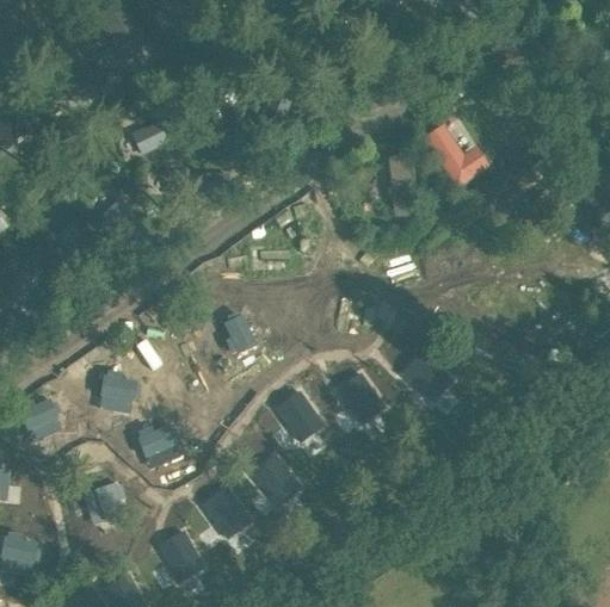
[(97,29),(84,36),(90,45),(103,37),(97,29)]
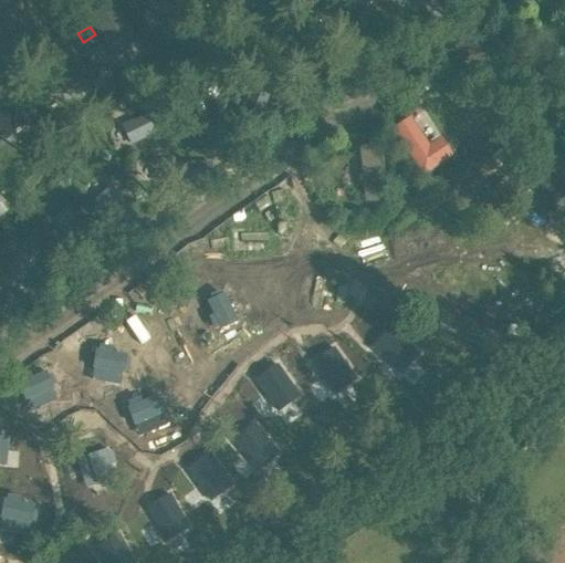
[(229,49),(200,87),(216,100),(244,60),(229,49)]
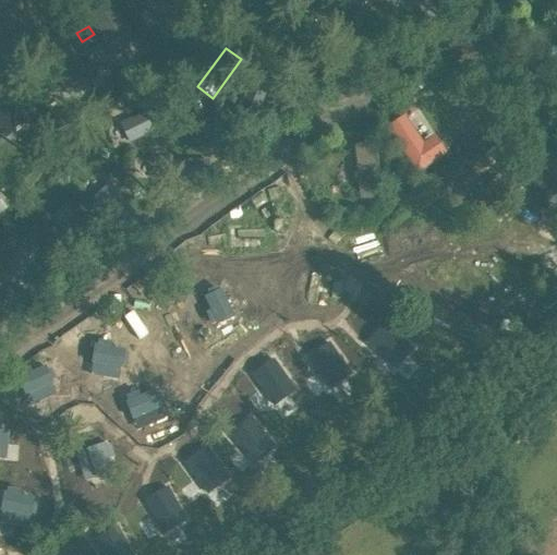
[(1,80),(0,80),(0,123),(7,134),(16,128),(16,129),(21,125),(20,124),(29,118),(1,80)]
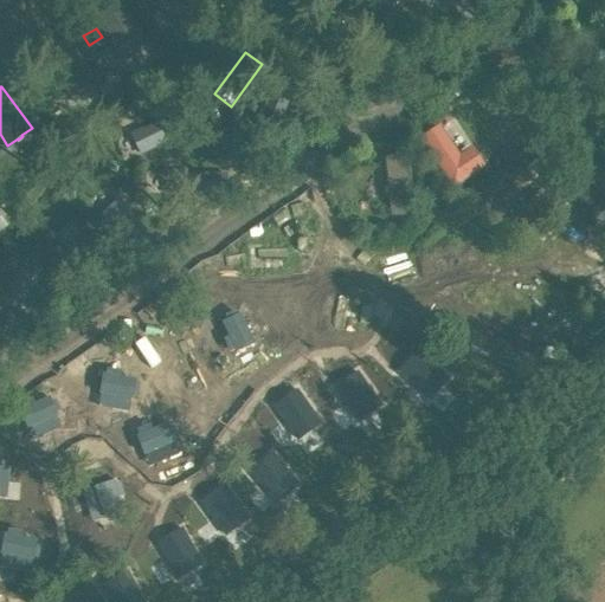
[(270,94),(251,142),(271,149),(289,101),(270,94)]
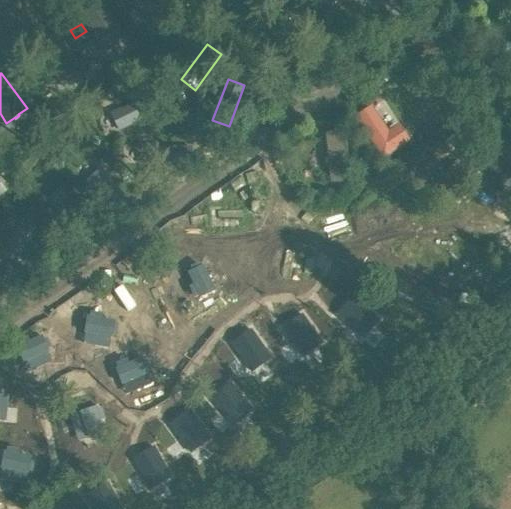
[(122,106),(111,111),(116,121),(117,121),(120,128),(165,106),(157,90),(122,107),(122,106)]
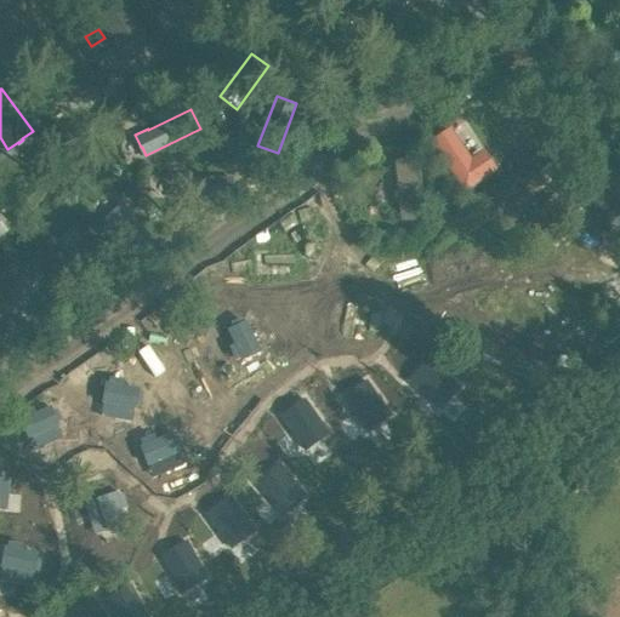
[(450,125),(430,140),(464,189),(496,167),(483,148),(471,156),(450,125)]
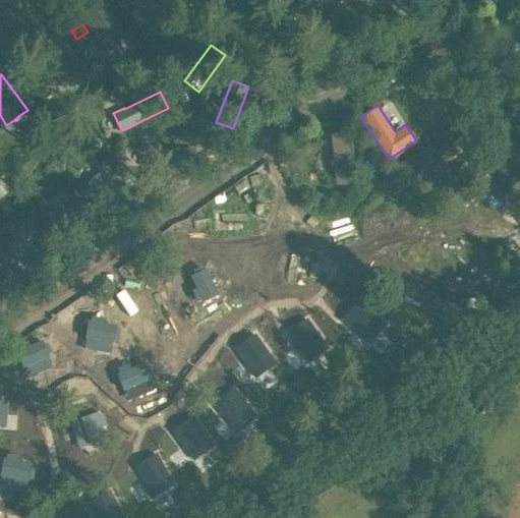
[(446,122),(437,129),(443,137),(452,130),(446,122)]
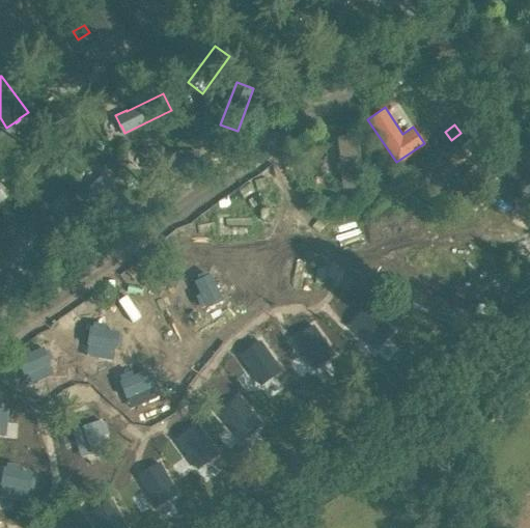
[(358,132),(338,133),(343,187),(363,185),(358,132)]
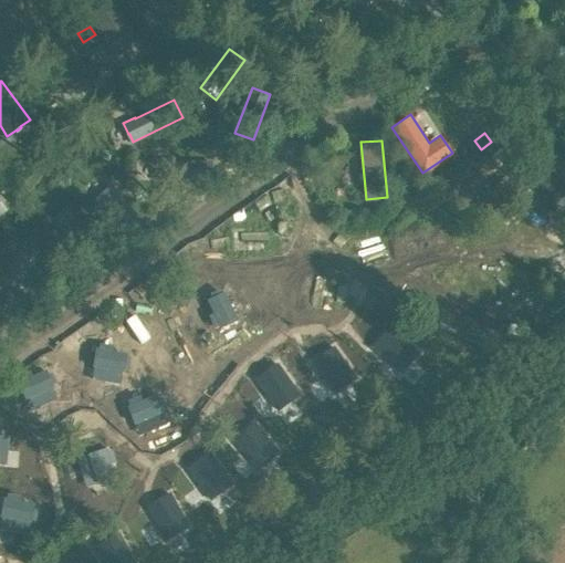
[(170,158),(157,158),(157,170),(158,170),(158,179),(212,178),(212,159),(170,159),(170,158)]
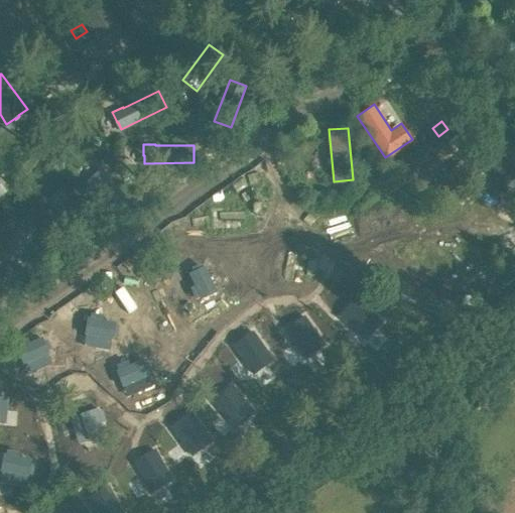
[(94,176),(88,181),(122,218),(135,205),(108,177),(109,176),(101,167),(93,175),(94,176)]
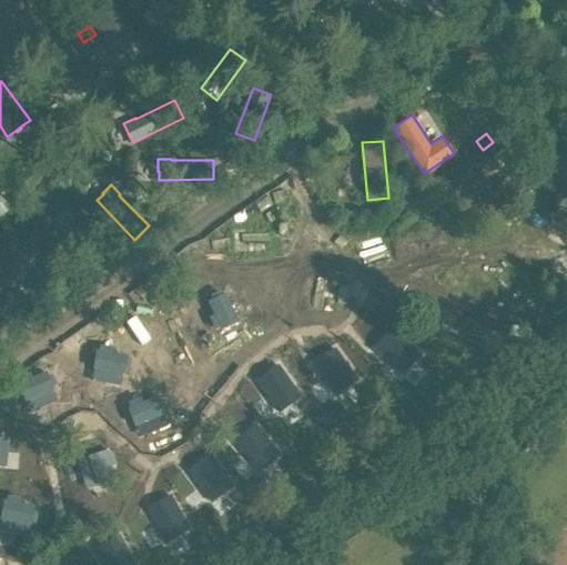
[(67,224),(60,230),(93,273),(109,261),(83,228),(84,226),(76,217),(67,223),(67,224)]
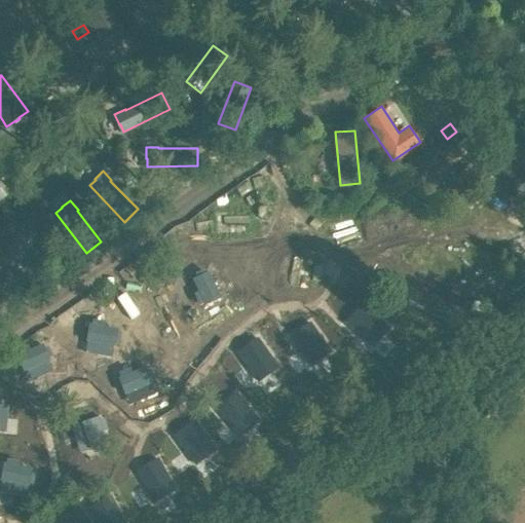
[(15,231),(0,261),(0,279),(8,285),(27,250),(28,250),(34,239),(24,234),(23,235),(15,231)]
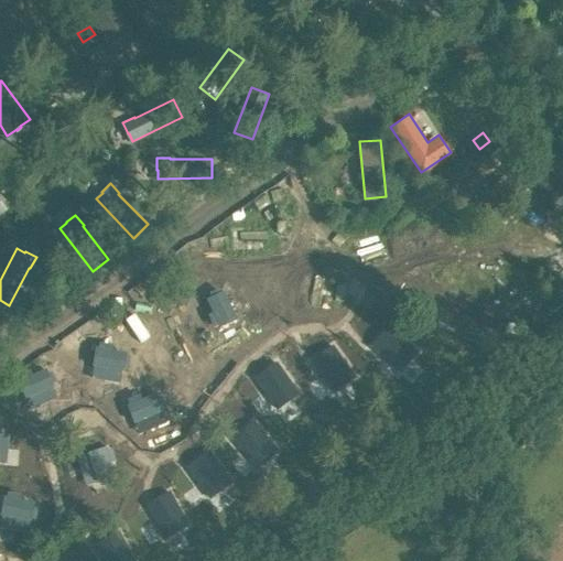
[(389,325),(371,345),(398,368),(415,348),(389,325)]
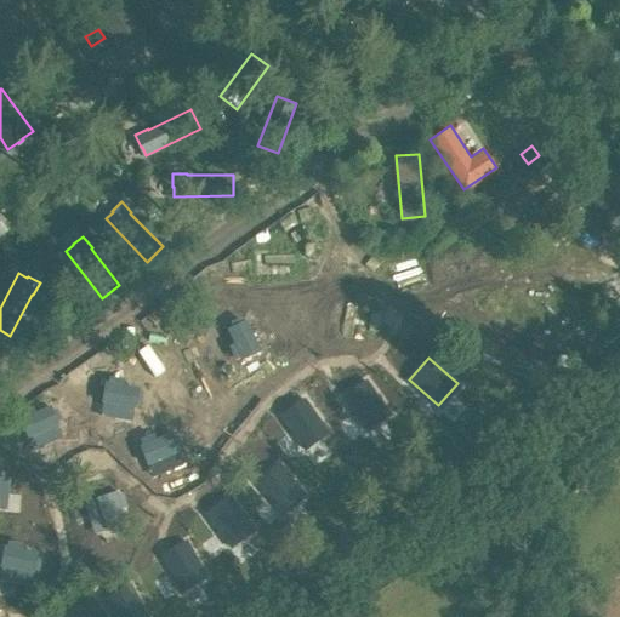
[(367,380),(343,396),(365,428),(390,411),(367,380)]
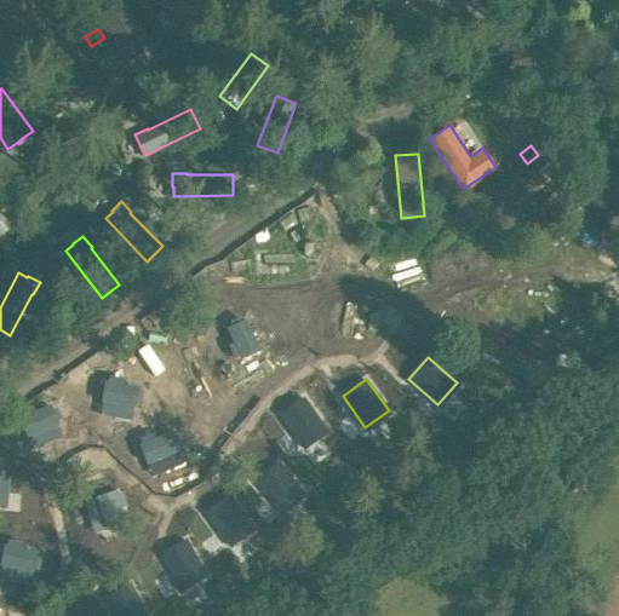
[(304,397),(281,414),(303,445),(327,429),(304,397)]
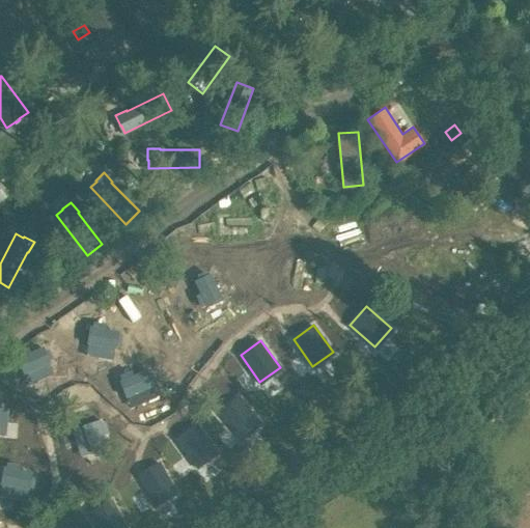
[(145,359),(129,369),(135,379),(151,369),(145,359)]
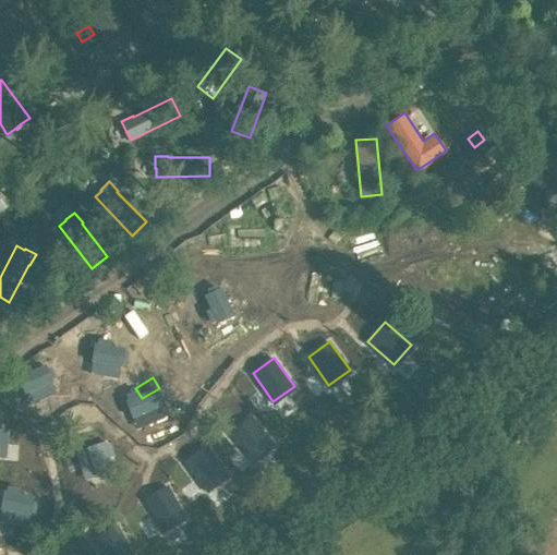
[(92,378),(88,387),(101,393),(105,384),(92,378)]
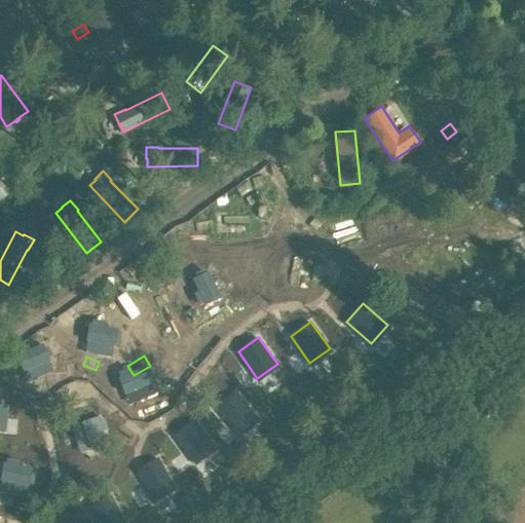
[(236,393),(218,409),(238,434),(258,418),(236,393)]
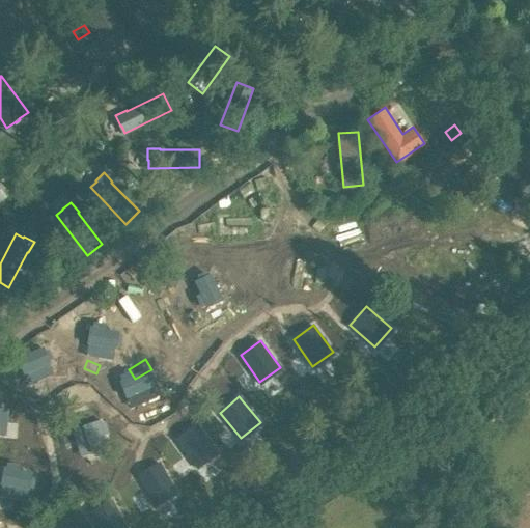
[(99,420),(82,425),(83,427),(90,451),(91,453),(94,452),(95,456),(105,453),(103,449),(108,448),(104,435),(108,433),(104,421),(100,423),(99,420)]
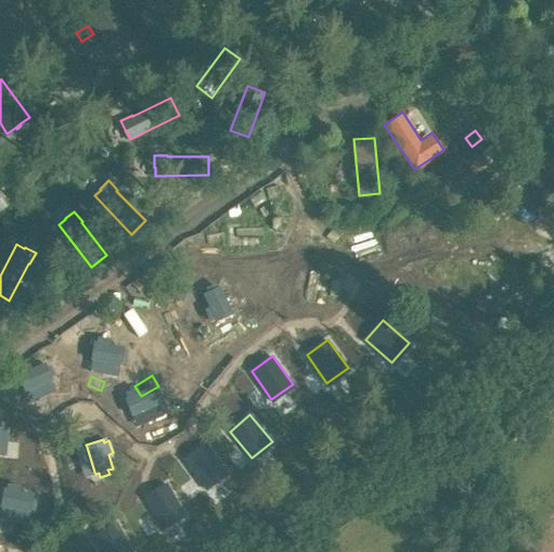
[(206,444),(184,459),(205,487),(226,472),(206,444)]
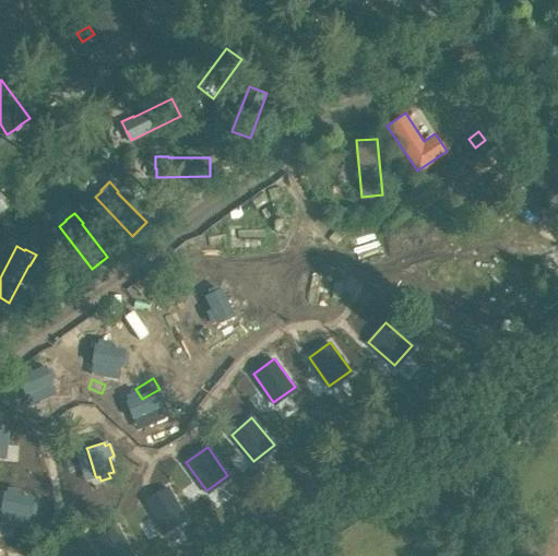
[(167,487),(144,500),(162,531),(185,518),(167,487)]
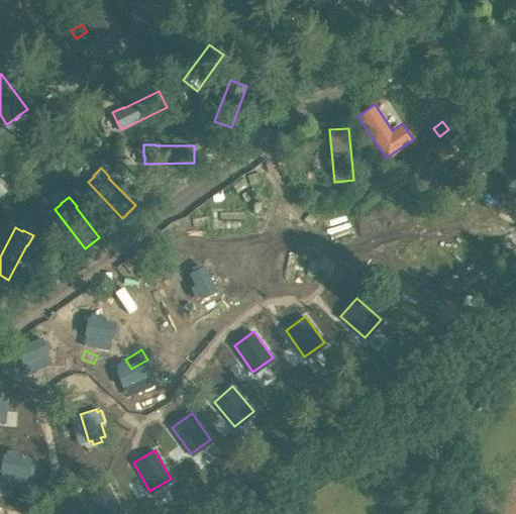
[(123,513),(109,487),(88,498),(96,513),(123,513)]
